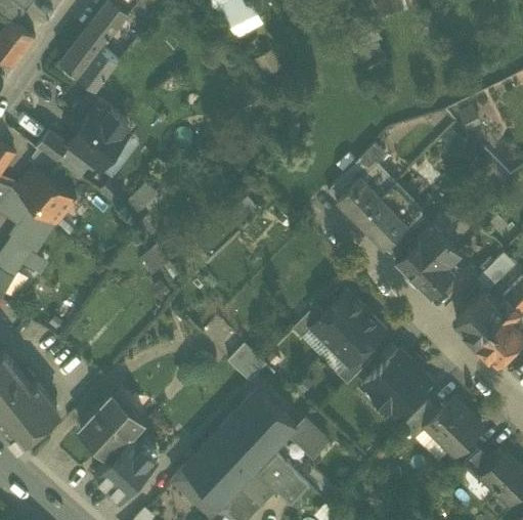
[(10,23),(15,26),(26,12),(8,0),(0,0),(0,16),(9,24),(10,23)]
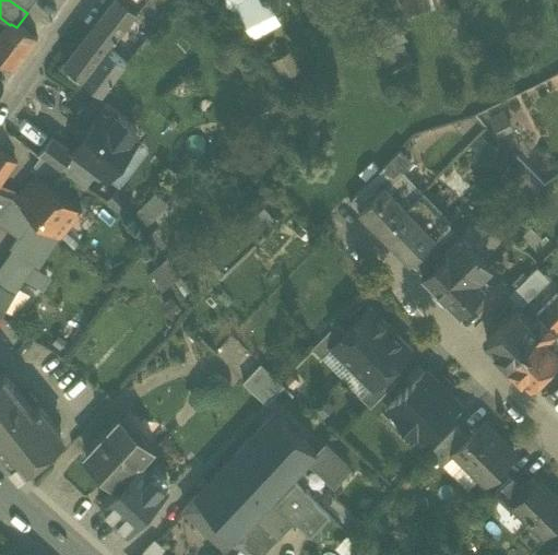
[(10,0),(27,13),(36,0),(10,0)]
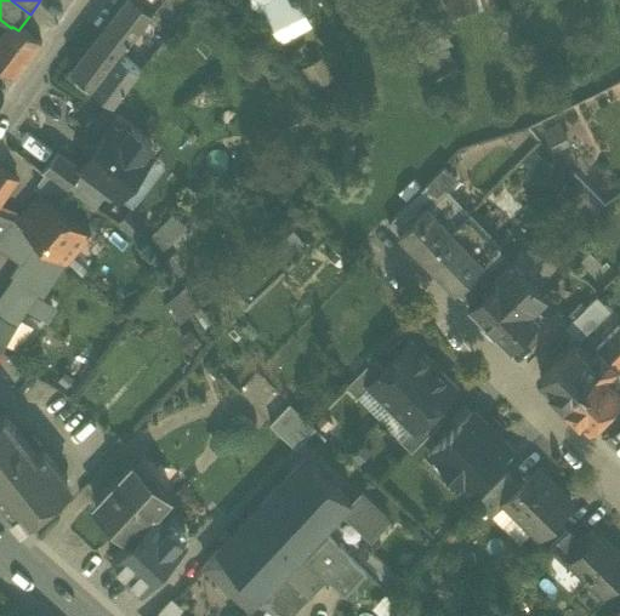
[(80,80),(94,91),(119,57),(153,15),(134,0),(128,0),(108,27),(109,28),(100,40),(98,39),(70,73),(66,79),(75,86),(80,80)]
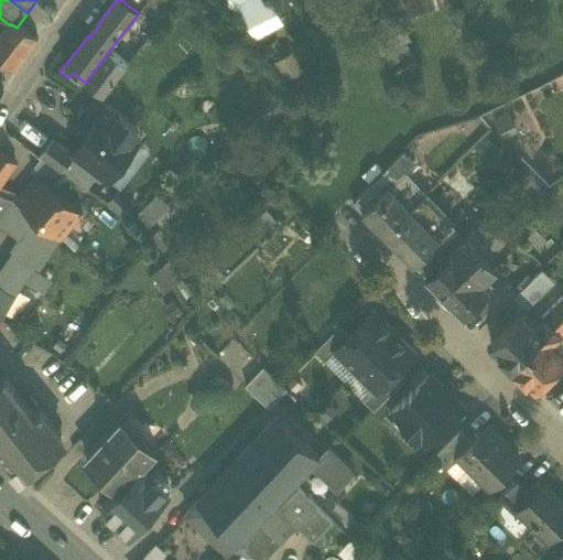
[(121,0),(139,13),(149,0),(121,0)]
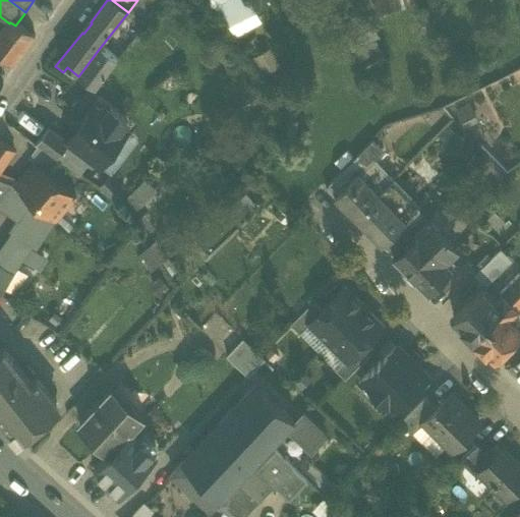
[(205,0),(204,1),(210,11),(216,7),(228,0),(205,0)]
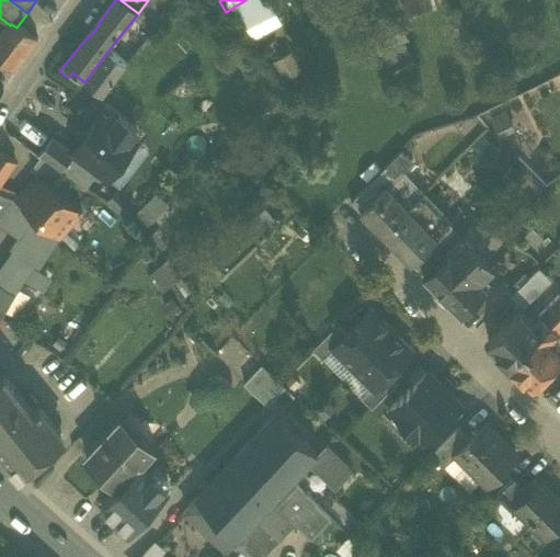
[(246,31),(275,14),(266,0),(246,0),(232,8),(246,31)]
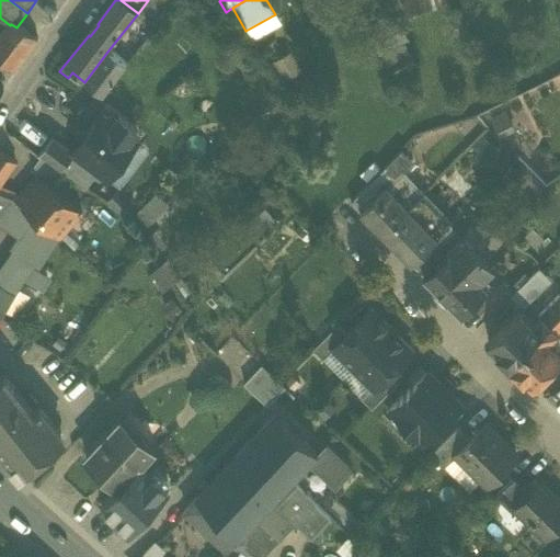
[(400,0),(406,18),(455,4),(454,0),(400,0)]
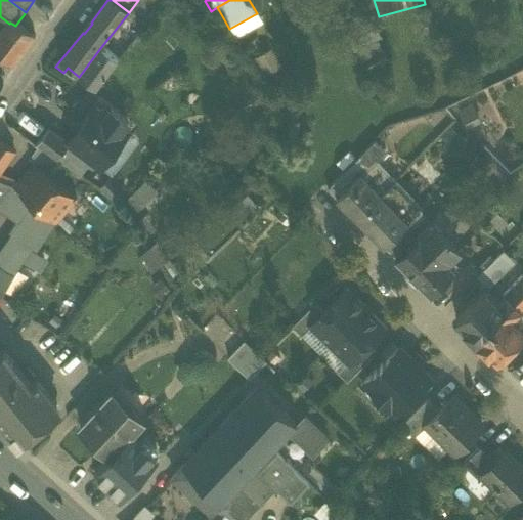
[(257,13),(229,29),(236,40),(263,24),(257,13)]
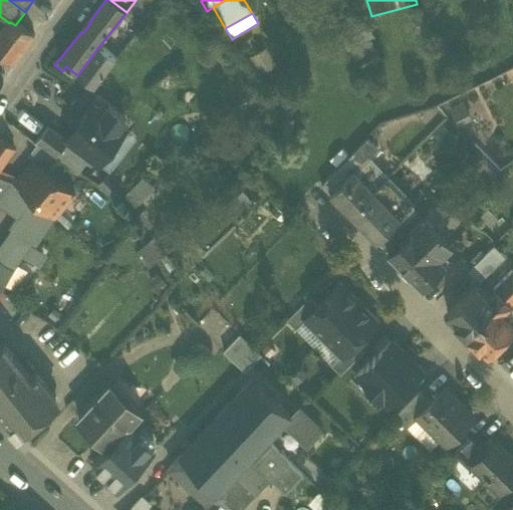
[(0,60),(11,68),(33,39),(15,25),(10,22),(9,23),(9,24),(0,35),(0,60)]
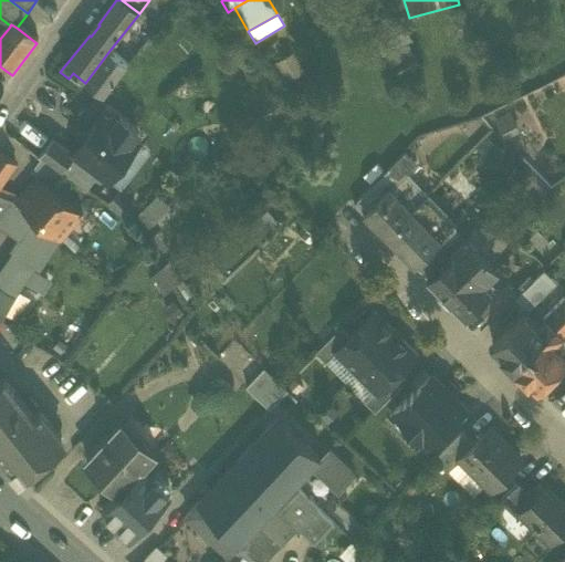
[(406,32),(377,47),(382,58),(386,56),(407,45),(411,44),(406,32)]
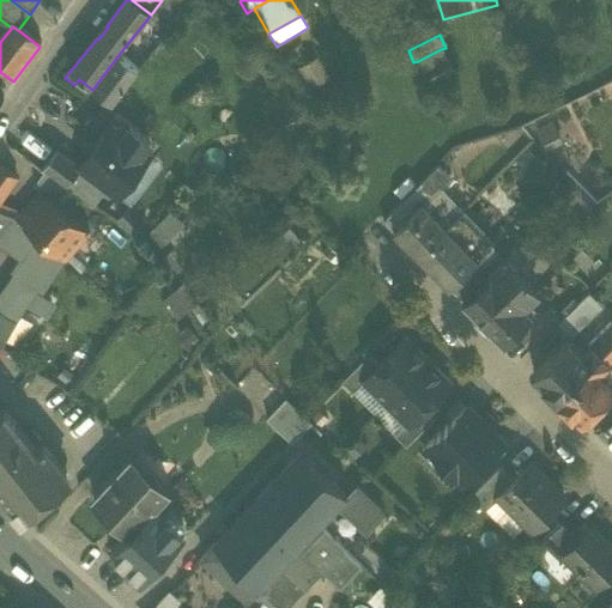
[(425,74),(448,62),(441,49),(418,61),(425,74)]
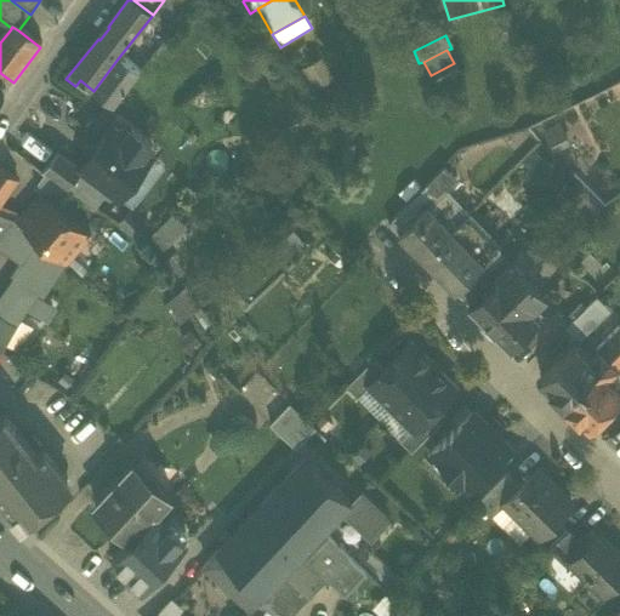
[(131,66),(119,57),(94,91),(113,107),(138,73),(140,73),(131,66)]
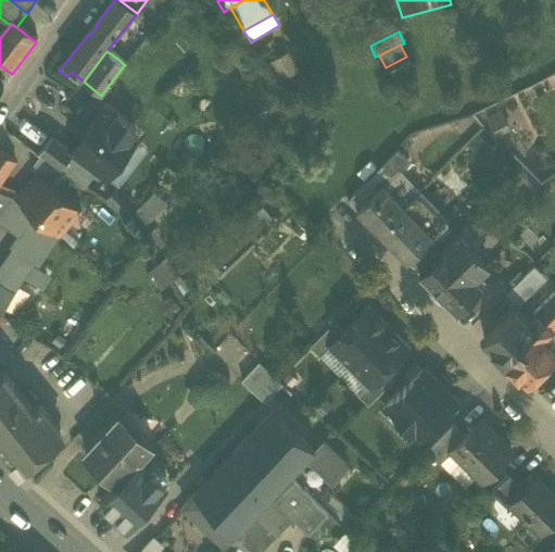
[(288,53),(269,64),(281,83),(300,72),(288,53)]
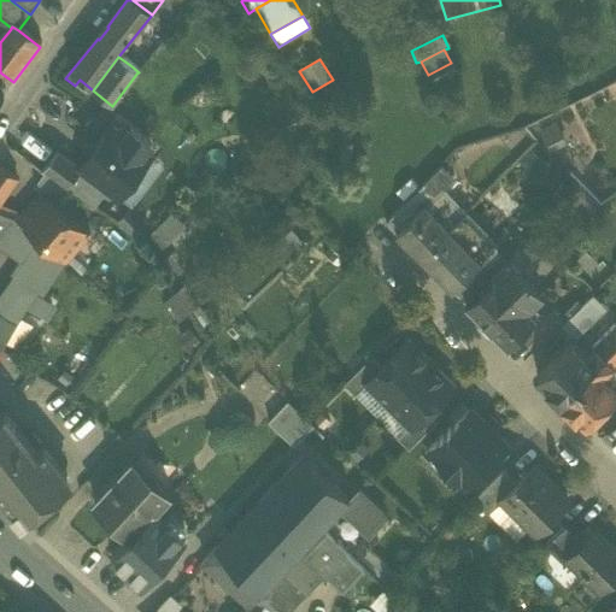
[(565,147),(555,124),(537,133),(549,156),(565,147)]
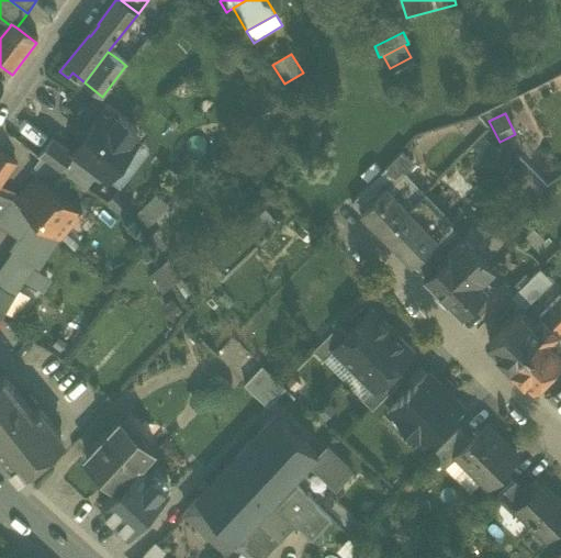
[(99,176),(107,182),(136,144),(132,141),(136,134),(119,121),(114,126),(101,118),(73,156),(99,176)]
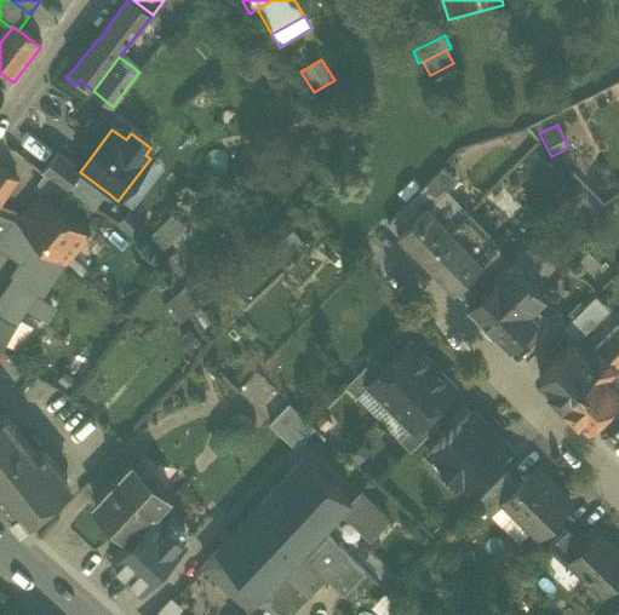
[(12,153),(3,170),(15,176),(23,159),(12,153)]
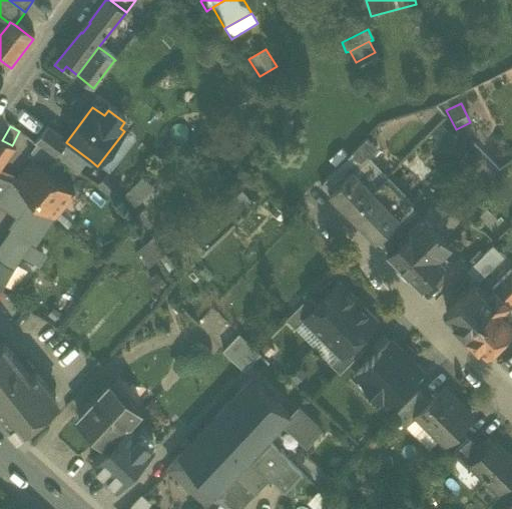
[(36,143),(37,144),(35,147),(34,146),(25,157),(33,163),(45,173),(56,158),(78,175),(90,160),(66,142),(47,128),(36,143)]
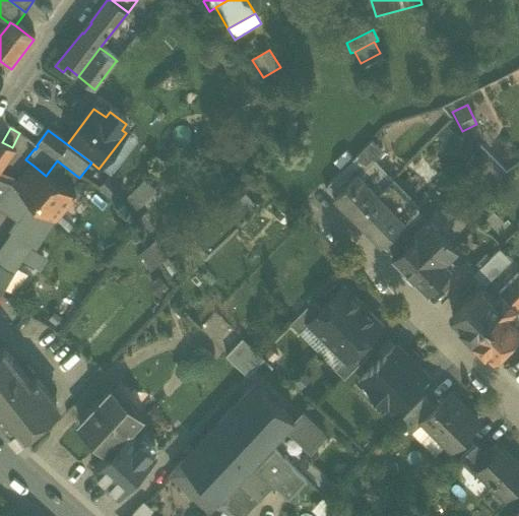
[(126,133),(99,169),(111,178),(138,142),(126,133)]
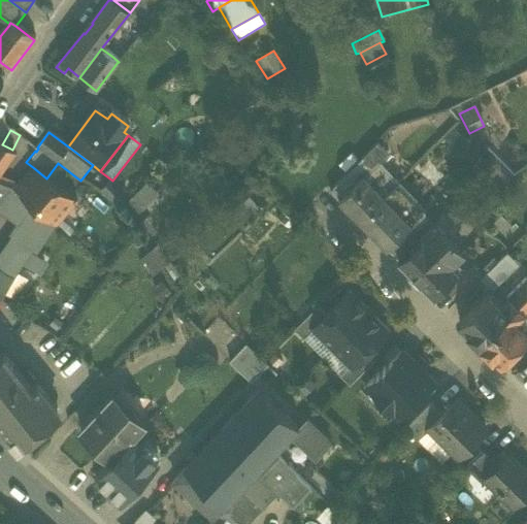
[(330,192),(338,201),(376,164),(377,165),(388,155),(377,144),(330,192)]
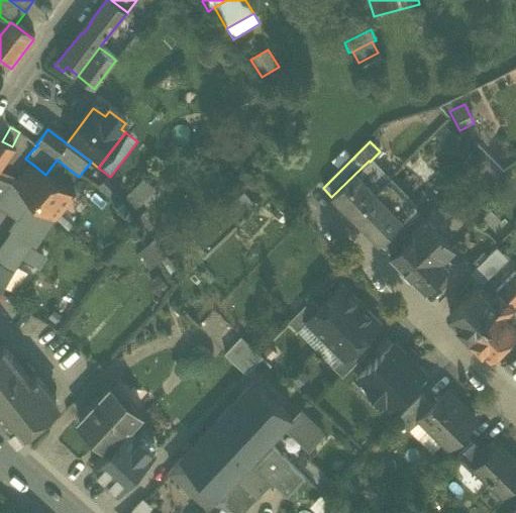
[(0,171),(13,151),(0,142),(0,171)]
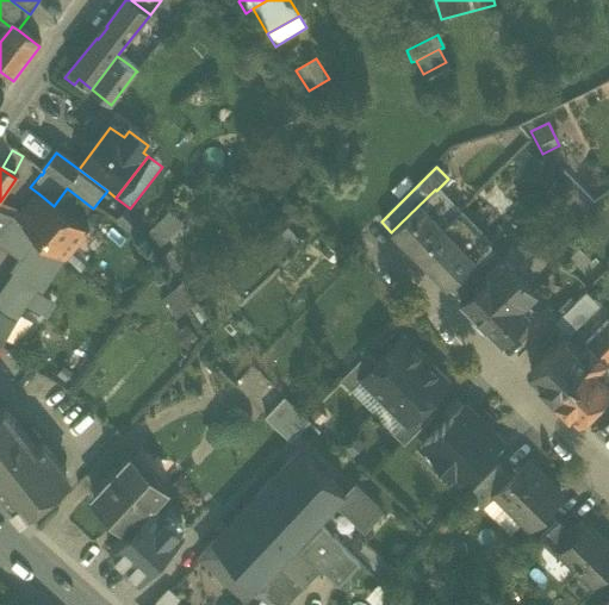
[(391,232),(415,257),(459,213),(436,191),(435,189),(391,232)]
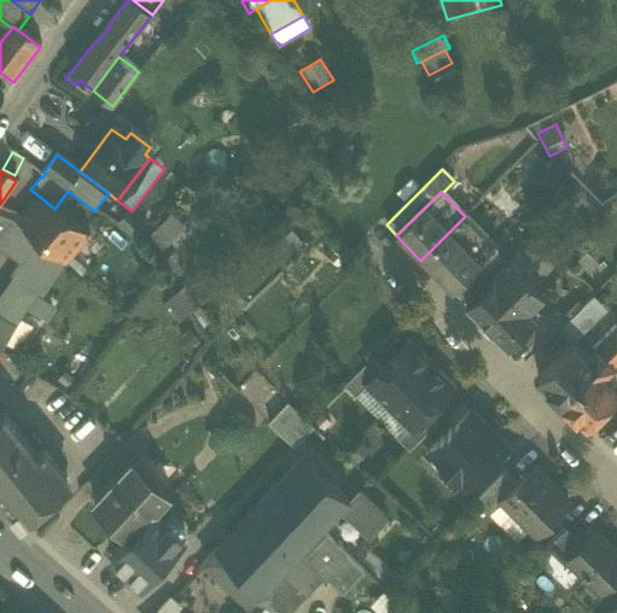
[(60,260),(65,263),(67,262),(70,256),(87,237),(54,209),(40,197),(18,225),(39,241),(60,260)]
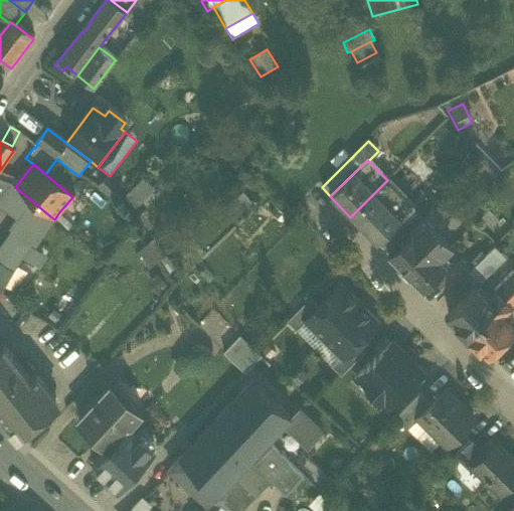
[(97,188),(111,201),(122,190),(108,177),(97,188)]
